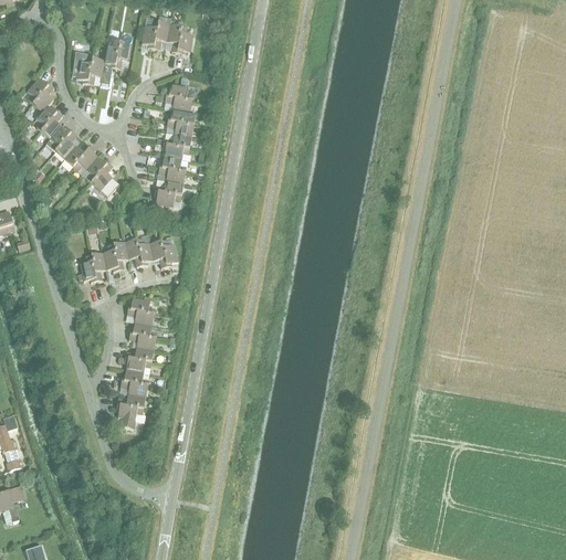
[(153,48),(157,21),(153,20),(152,27),(145,25),(142,42),(148,43),(147,46),(153,48)]
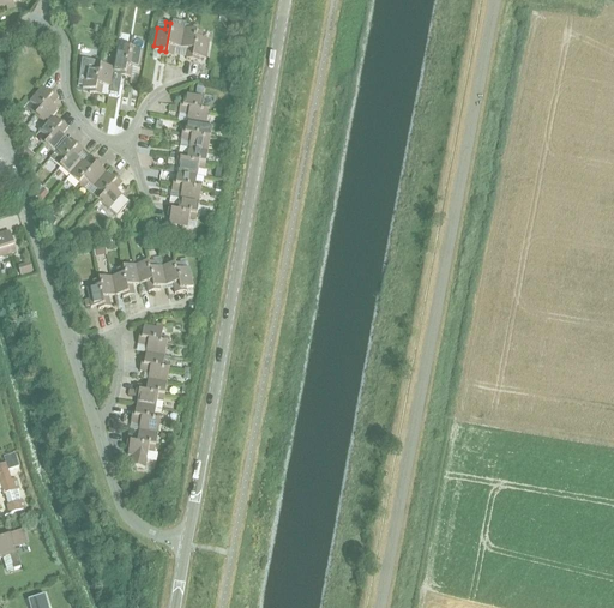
[(184,25),(170,23),(166,52),(172,52),(173,43),(180,44),(184,25)]
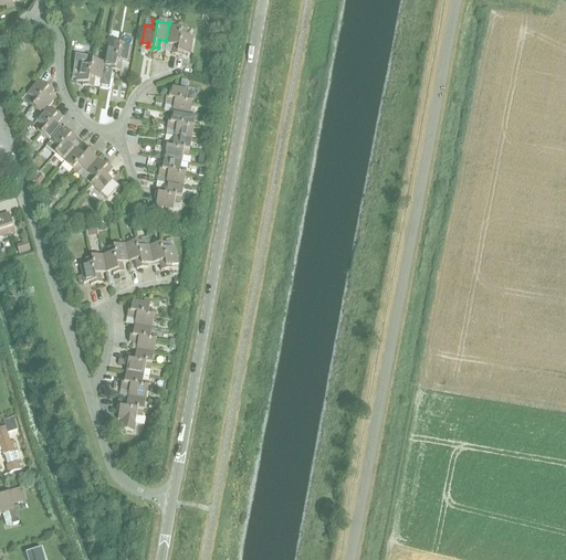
[(181,25),(169,23),(166,41),(173,42),(171,50),(177,51),(181,25)]
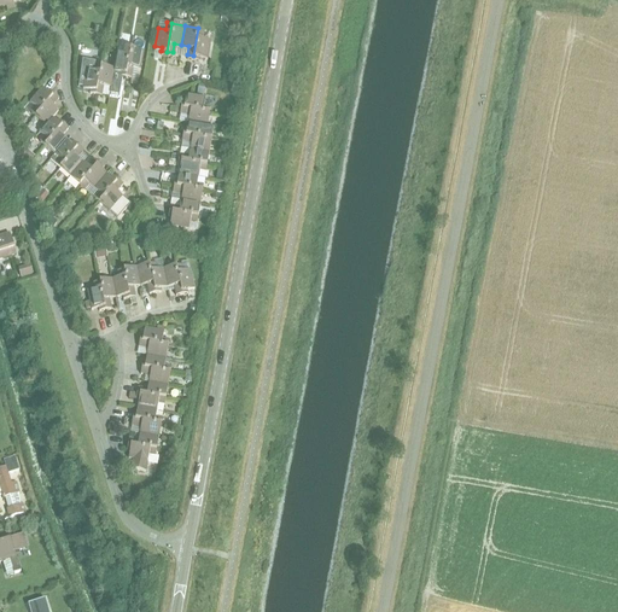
[(204,29),(198,28),(193,56),(198,57),(199,54),(207,56),(210,36),(203,35),(204,29)]
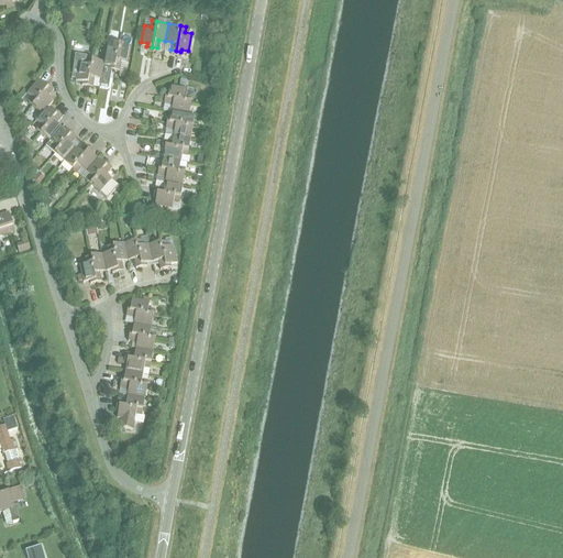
[(100,76),(99,79),(108,80),(111,66),(113,66),(119,41),(113,40),(112,45),(106,44),(102,58),(103,58),(102,62),(100,76)]
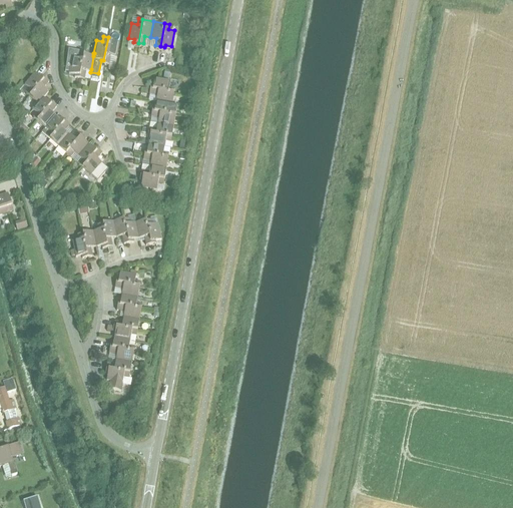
[(108,37),(103,60),(108,61),(110,53),(116,54),(119,39),(108,37)]
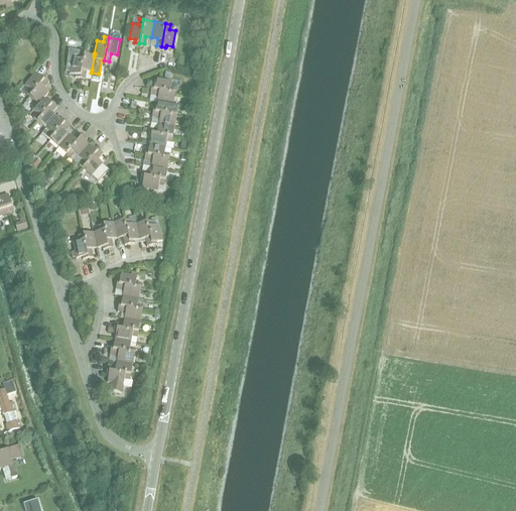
[(70,46),(66,68),(70,69),(69,71),(75,72),(75,75),(80,76),(83,55),(80,55),(81,48),(70,46)]
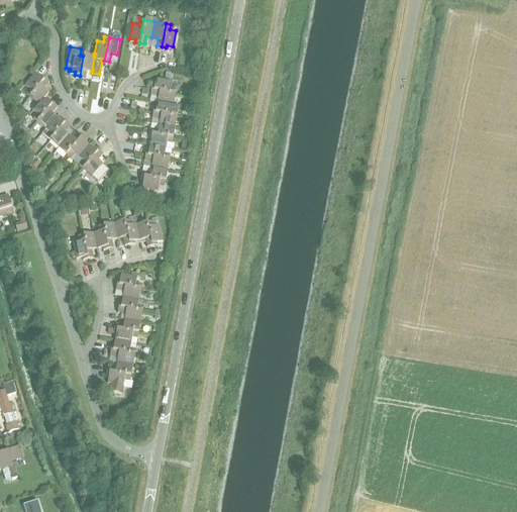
[(94,54),(84,52),(83,56),(80,76),(84,77),(86,69),(92,70),(94,57),(95,54),(94,54)]
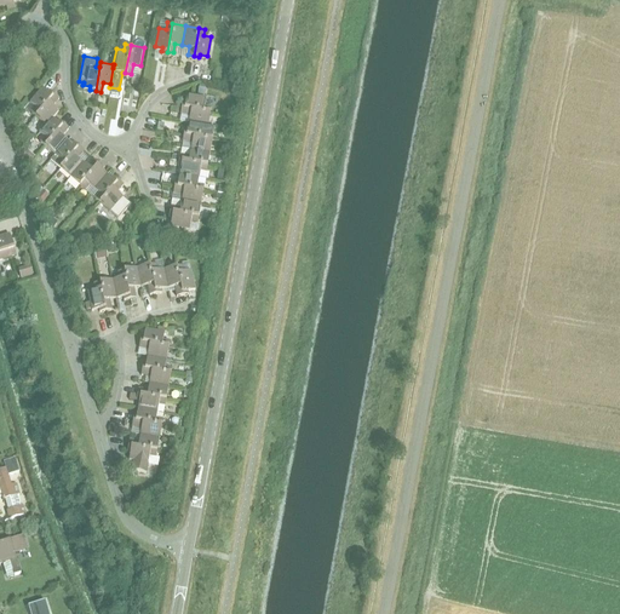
[(35,113),(55,91),(50,86),(47,89),(42,84),(29,98),(35,103),(30,109),(35,113)]
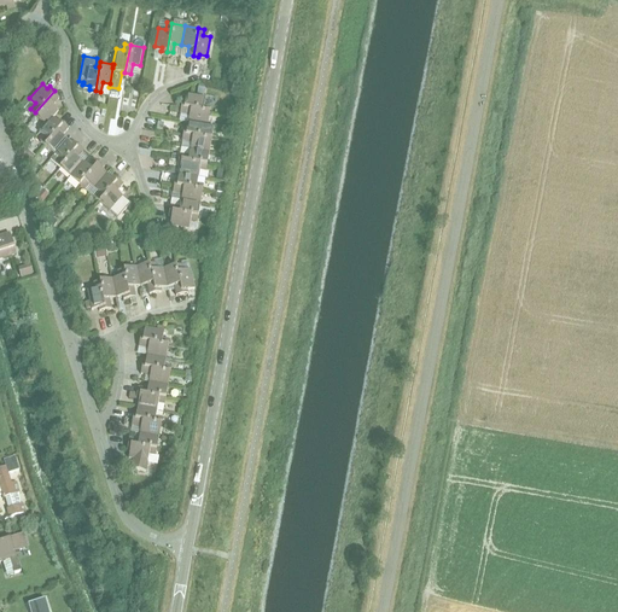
[(54,91),(35,112),(45,121),(51,114),(52,114),(58,106),(52,102),(58,94),(54,91)]
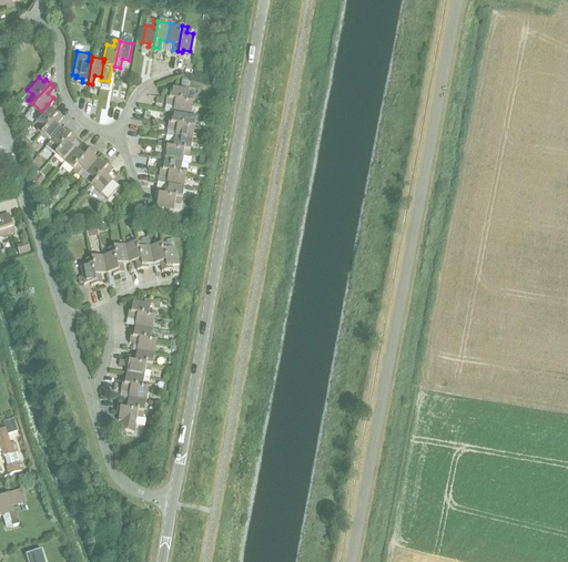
[(165,95),(192,100),(193,94),(186,93),(188,87),(171,83),(170,90),(166,90),(165,95)]
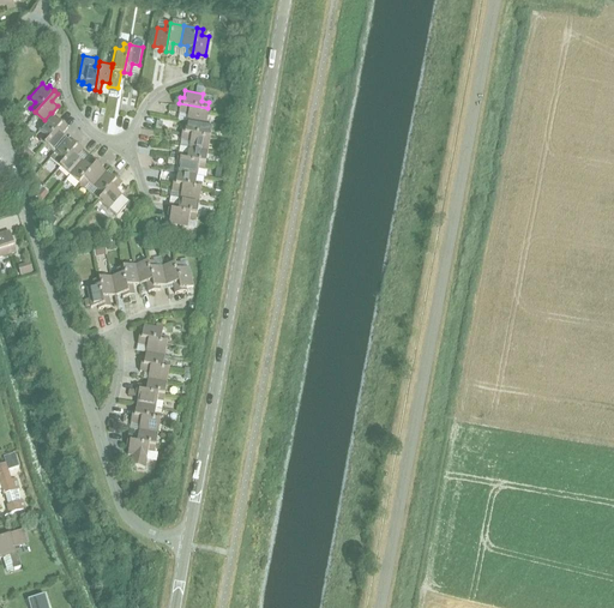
[(208,108),(179,103),(178,109),(187,110),(186,118),(205,121),(208,108)]
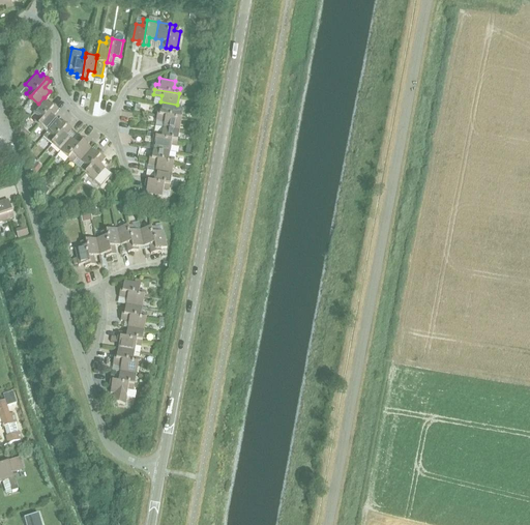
[(38,104),(33,110),(37,114),(34,118),(37,121),(54,103),(50,99),(49,101),(45,97),(43,97),(38,104)]
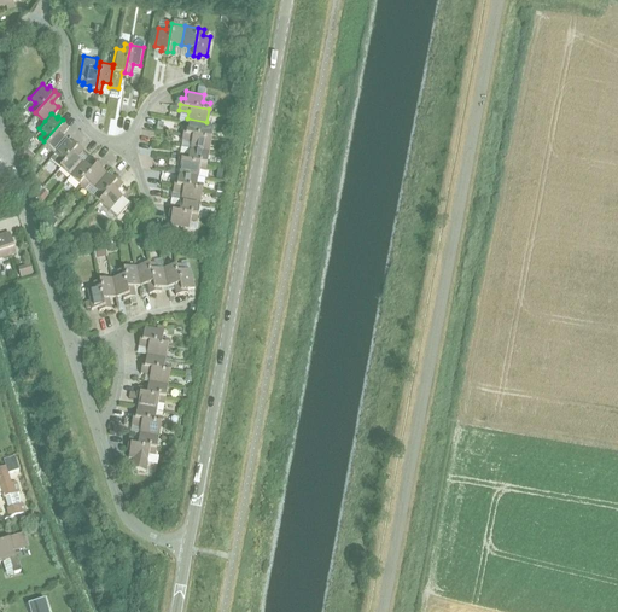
[(184,124),(182,130),(211,135),(214,123),(207,122),(187,118),(186,126),(184,124)]
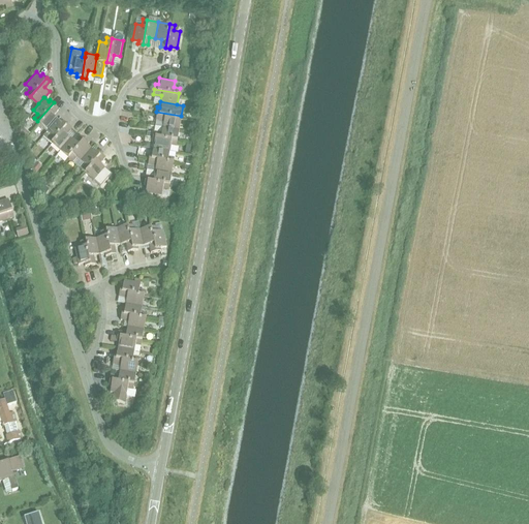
[(54,102),(37,121),(47,128),(57,116),(53,112),(58,105),(54,102)]
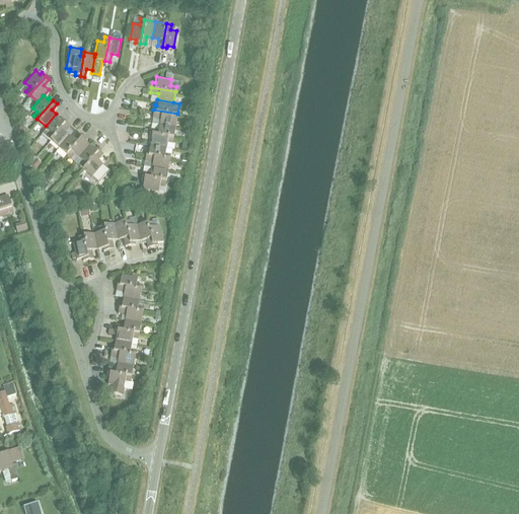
[(177,114),(153,109),(152,115),(160,116),(159,122),(175,125),(177,114)]
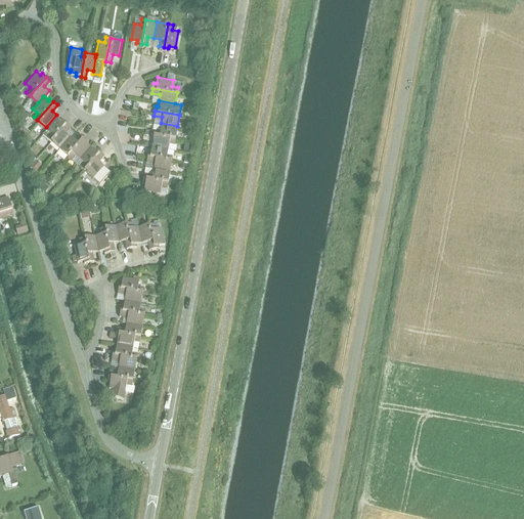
[(42,132),(50,139),(67,121),(62,117),(61,119),(56,115),(46,127),(42,132)]
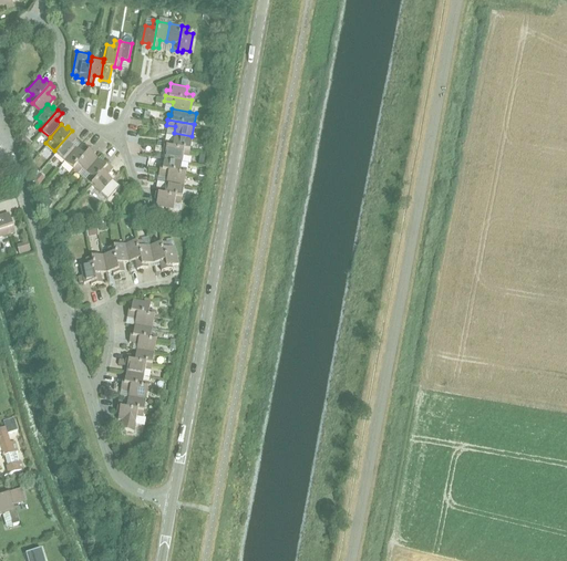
[(72,131),(54,151),(63,158),(75,145),(70,141),(76,134),(72,131)]
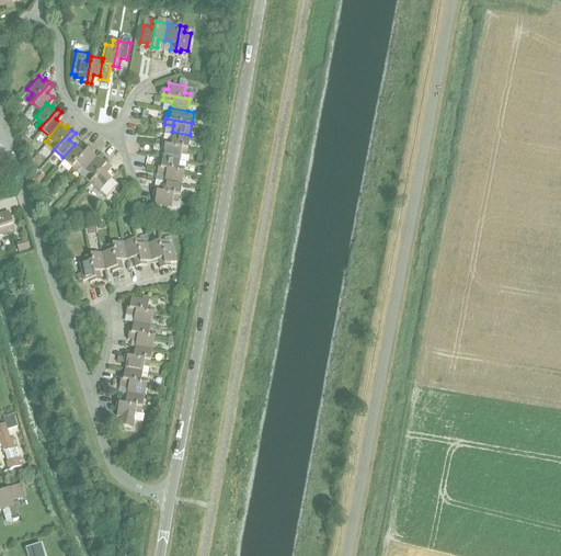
[(162,136),(161,142),(187,146),(190,135),(172,132),(171,138),(162,136)]
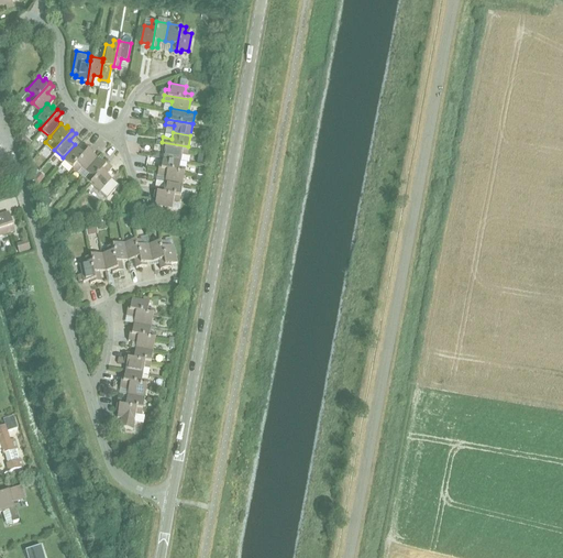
[(25,133),(20,139),(26,144),(32,139),(25,133)]
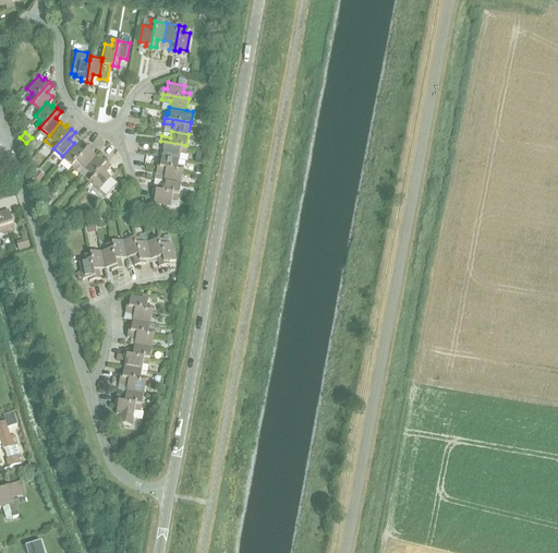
[(79,147),(74,143),(62,156),(71,164),(88,144),(84,140),(79,147)]
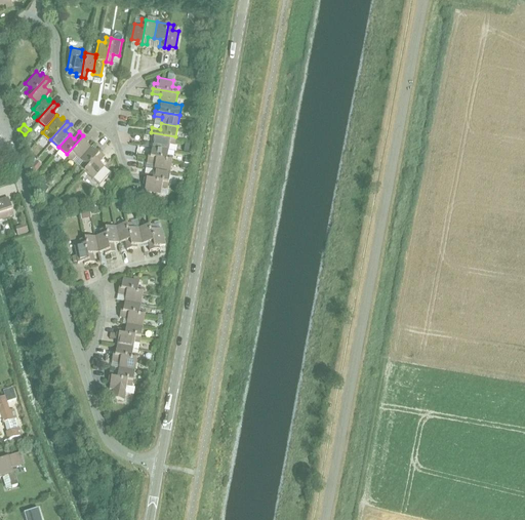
[(151,132),(150,137),(153,138),(152,144),(173,148),(175,149),(176,143),(174,142),(175,136),(151,132)]
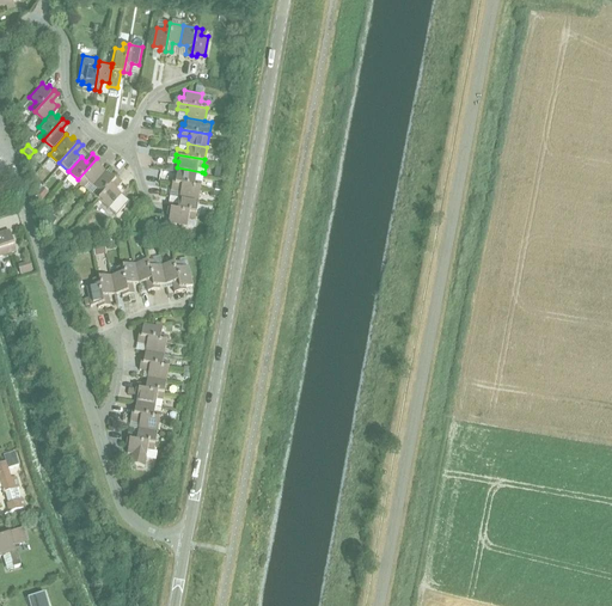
[(102,161),(97,158),(78,179),(83,183),(87,178),(92,183),(105,169),(99,164),(102,161)]
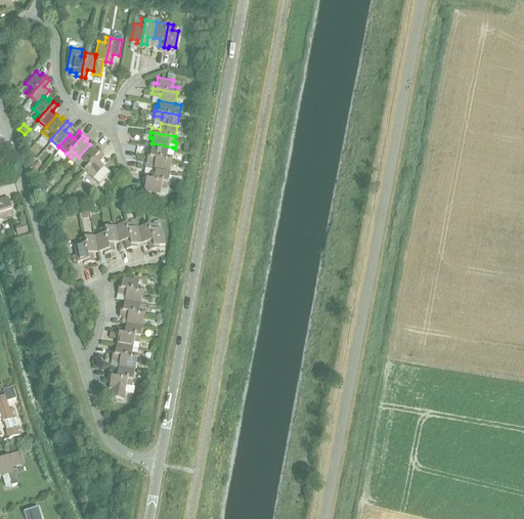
[(147,149),(146,155),(171,159),(173,147),(151,143),(150,149),(147,149)]
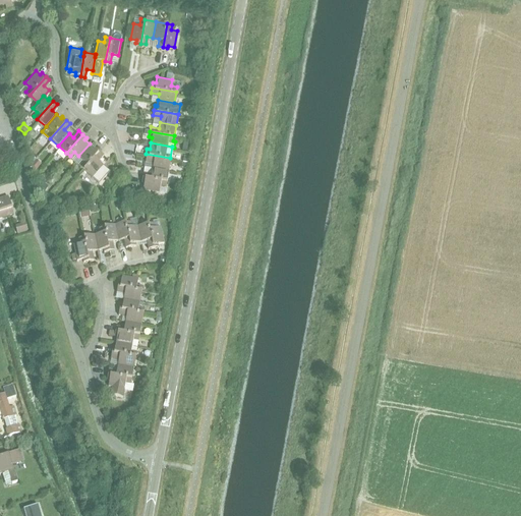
[(90,144),(78,156),(83,159),(79,164),(83,167),(100,149),(96,146),(94,147),(90,144)]
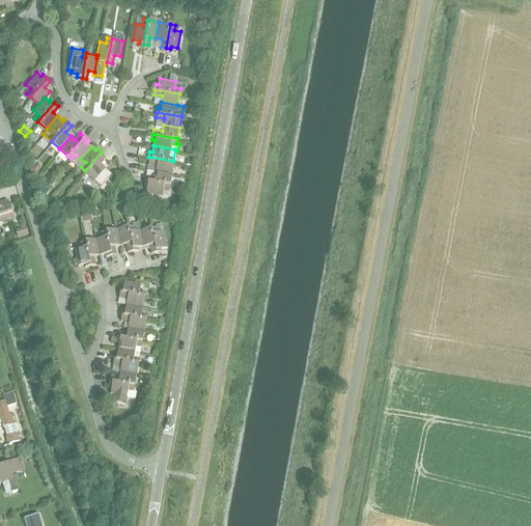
[(102,151),(85,170),(93,177),(101,184),(108,174),(111,171),(105,165),(100,161),(105,155),(102,151)]
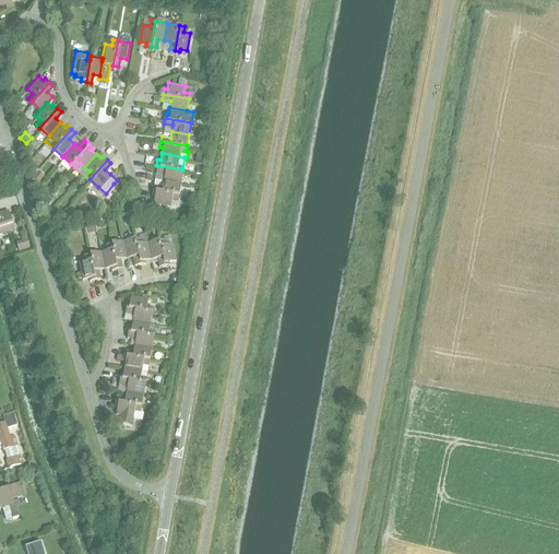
[(182,169),(156,165),(156,169),(165,172),(163,178),(180,180),(182,169)]
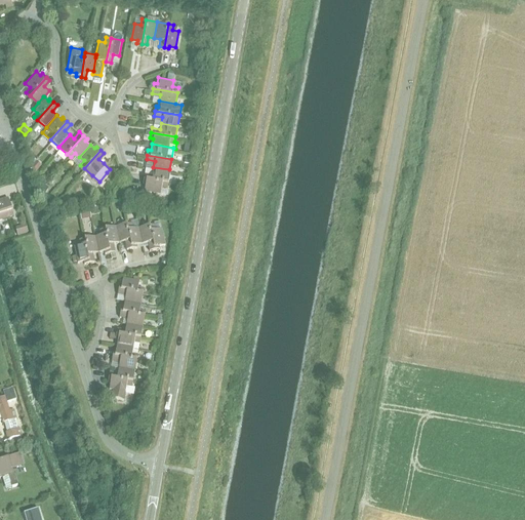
[(35,157),(30,163),(35,167),(40,161),(35,157)]
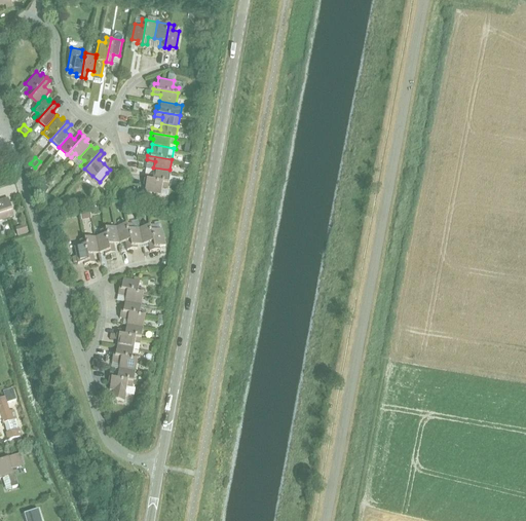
[(110,170),(107,173),(111,177),(117,170),(113,165),(110,170)]
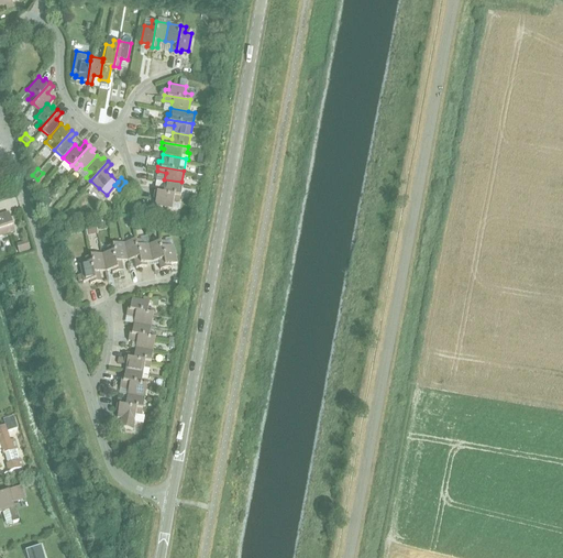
[(181,182),(164,179),(163,185),(155,184),(154,189),(179,194),(181,182)]
